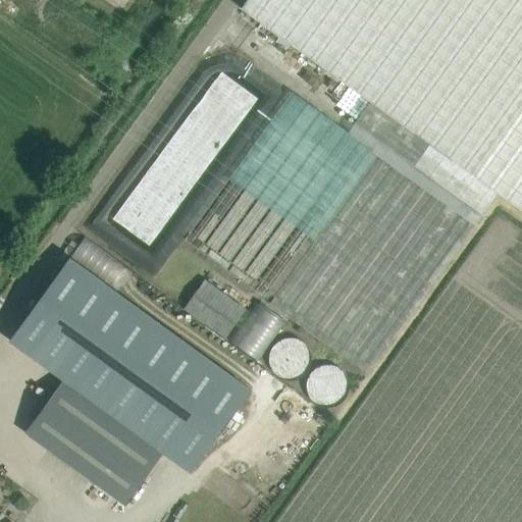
[(521,208),(521,0),(246,0),(242,6),(430,143),(415,165),(483,214),(500,193),(521,208)]
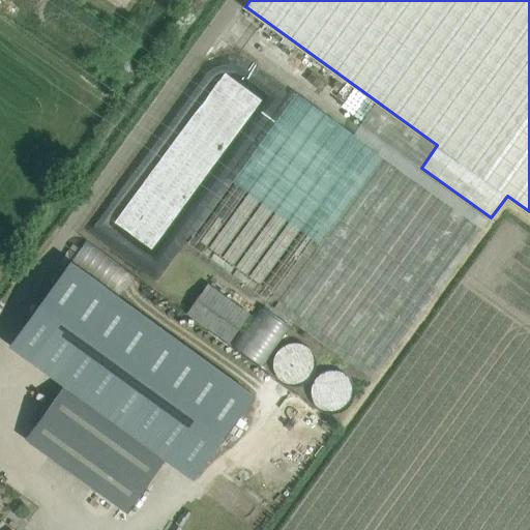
[(291,98),(253,159),(341,216),(317,254),(365,284),(366,283),(383,293),(394,274),(434,299),(473,239),(474,240),(486,222),(291,98)]
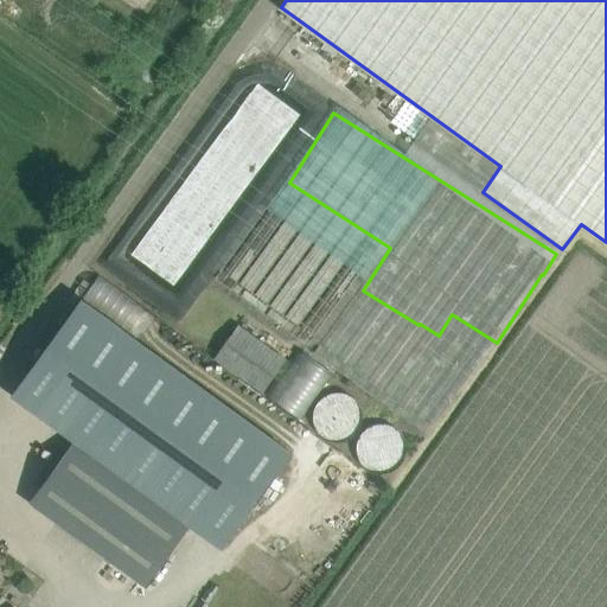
[(263,394),(288,358),(240,324),(215,358),(263,394)]
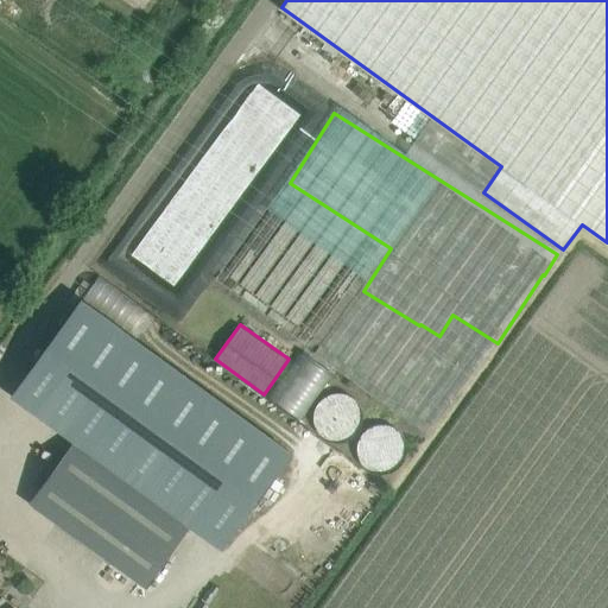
[(301,358),(272,396),(293,412),(322,373),(301,358)]
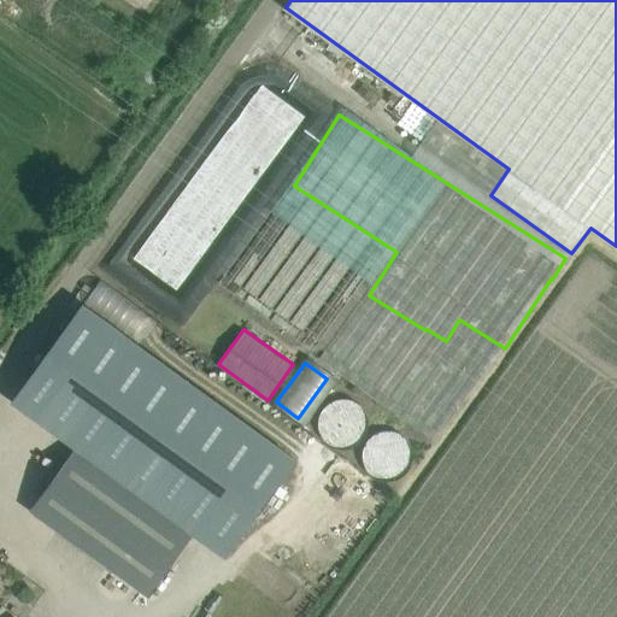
[(359,442),(362,401),(328,399),(325,440),(359,442)]
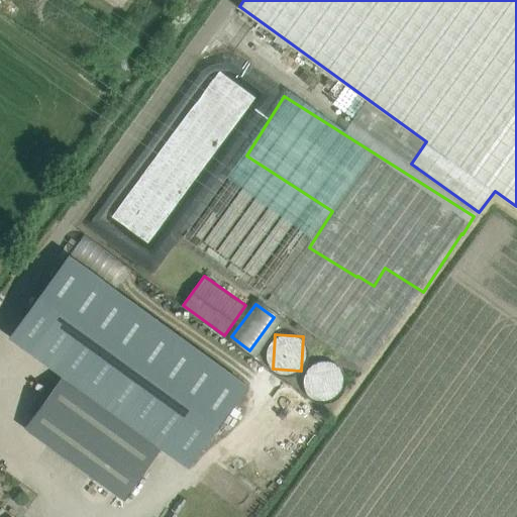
[(338,358),(308,364),(314,401),(344,396),(338,358)]
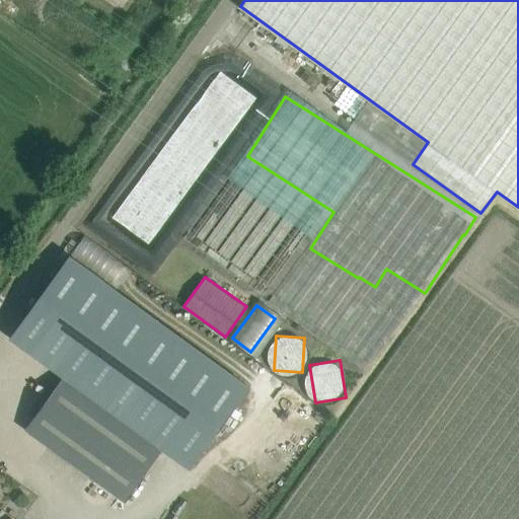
[(161,450),(62,378),(25,428),(125,501),(161,450)]
